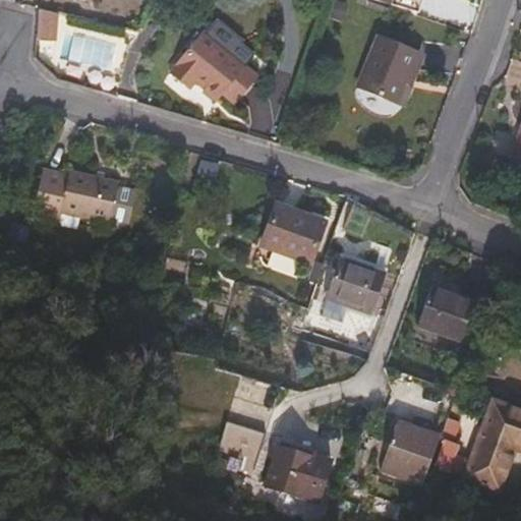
[(378,0),(418,11),(420,0),(378,0)]
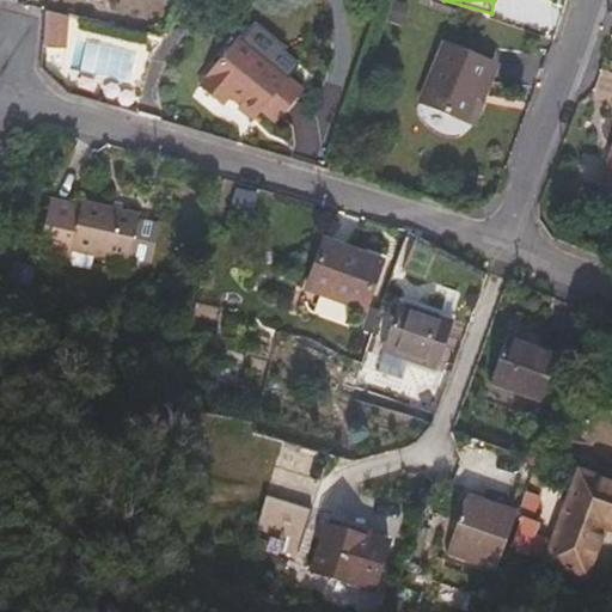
[(56,43),(55,12),(34,7),(36,44),(56,43)]
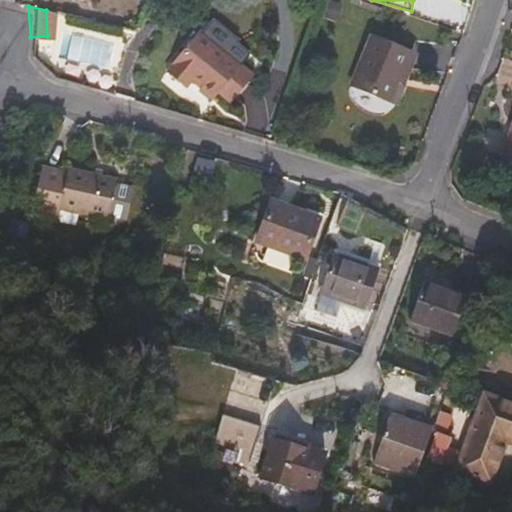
[(213,98),(219,92),(230,102),(252,75),(199,29),(171,62),(173,64),(166,72),(183,86),(189,79),(213,98)]
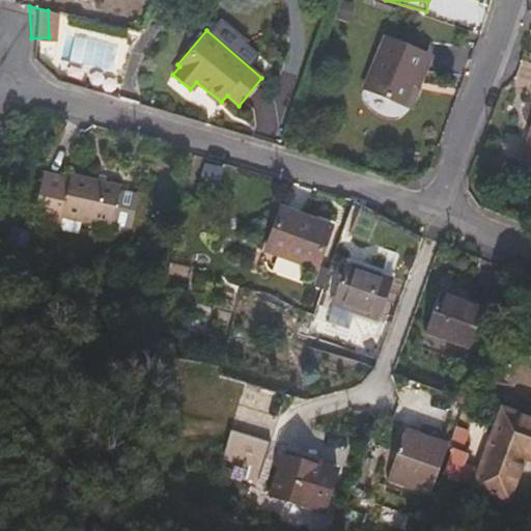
[(363,86),(411,106),(419,87),(412,84),(425,54),(385,36),(363,86)]
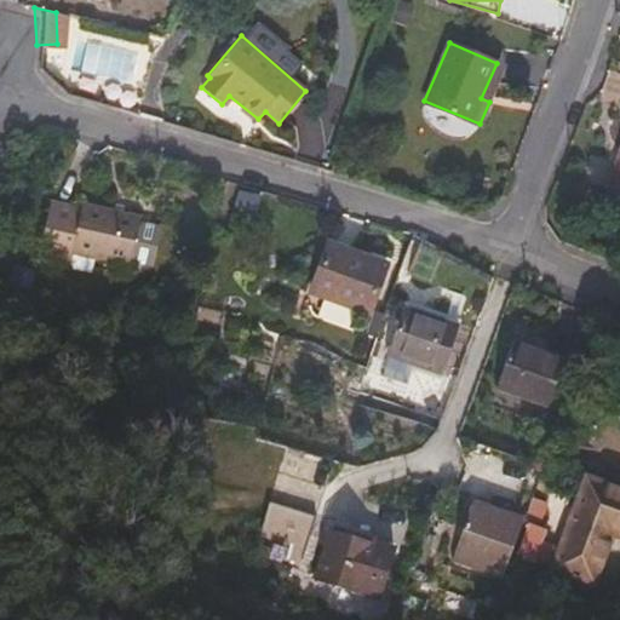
[(489,102),(504,65),(497,63),(481,98),(489,102)]
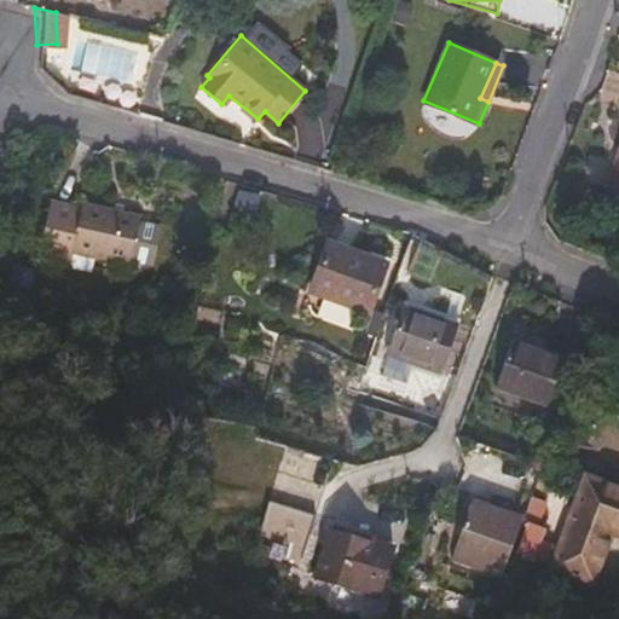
[(618,189),(618,149),(607,185),(618,189)]
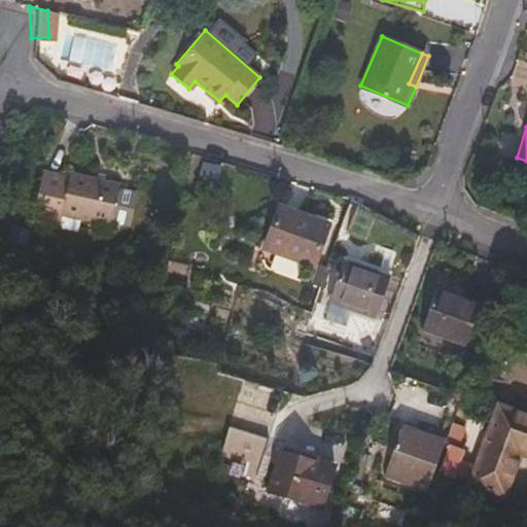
[(77,218),(110,225),(120,181),(71,172),(70,177),(44,172),(34,216),(61,222),(62,214),(77,218)]
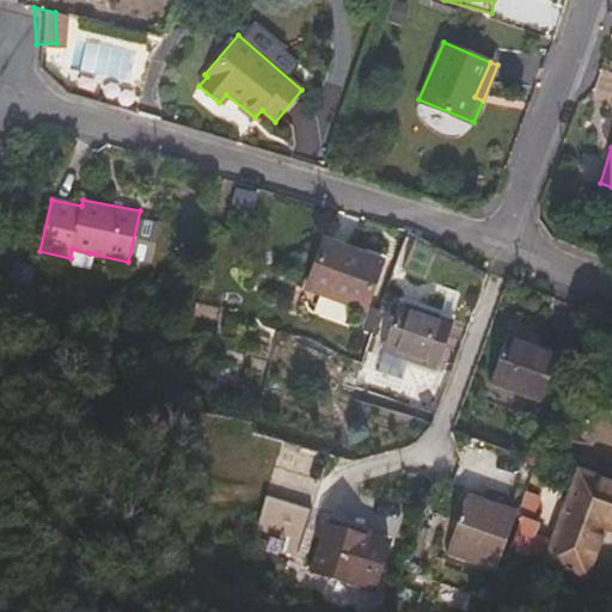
[(308,287),(366,308),(384,261),(326,239),(308,287)]
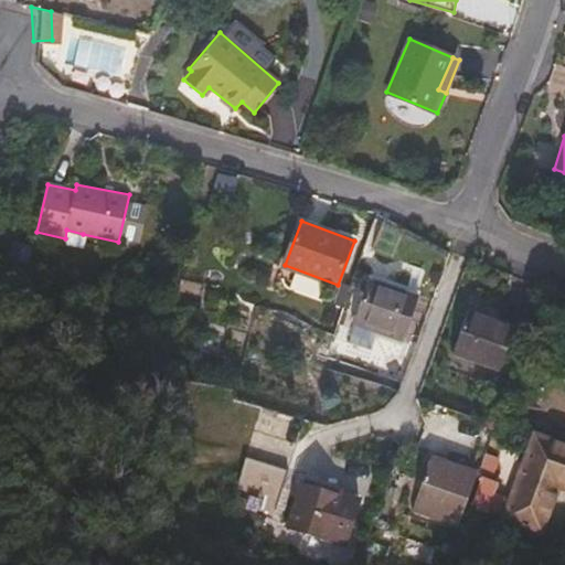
[(81,243),(83,234),(66,230),(65,238),(68,241),(81,243)]
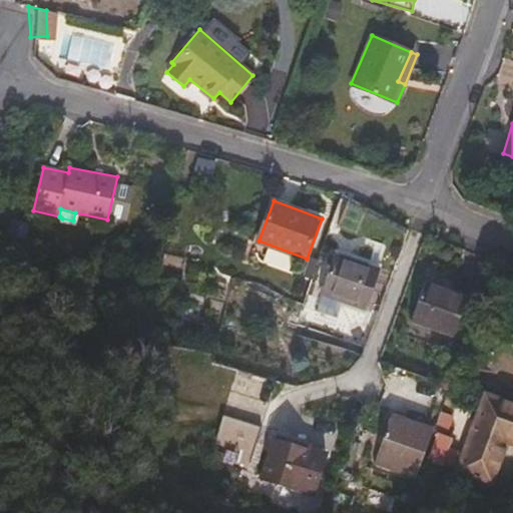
[(325,293),(364,306),(377,269),(338,254),(325,293)]
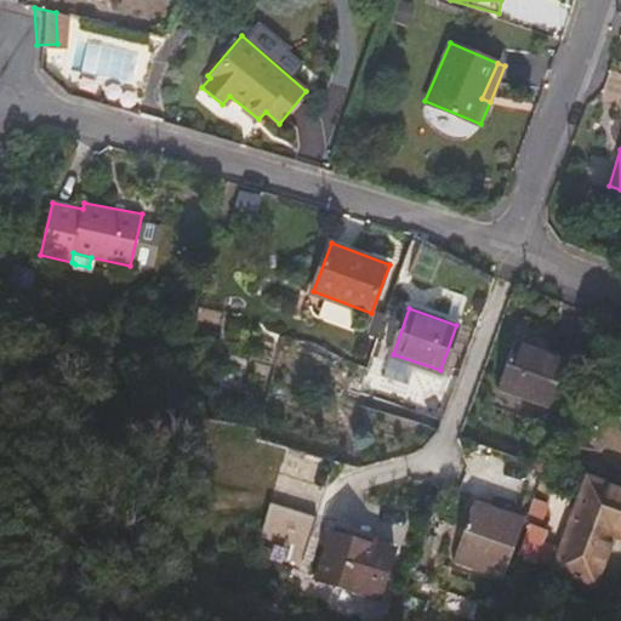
[(501,387),(551,405),(565,362),(517,343),(501,387)]
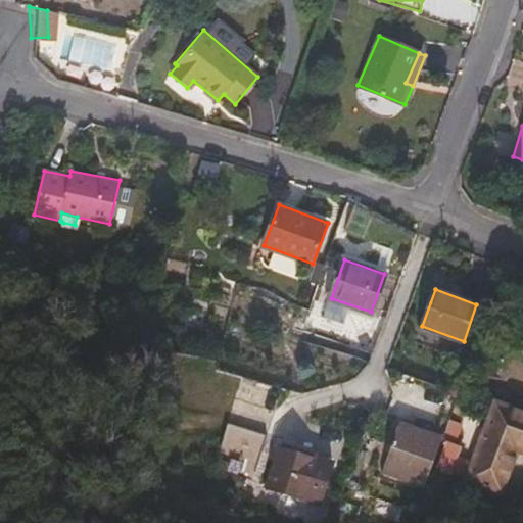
[(455,443),(462,424),(449,419),(441,439),(447,442),(438,468),(452,473),(453,471),(468,477),(467,478),(502,491),(521,441),(522,442),(522,411),(496,400),(473,461),(457,455),(460,446),(455,443)]
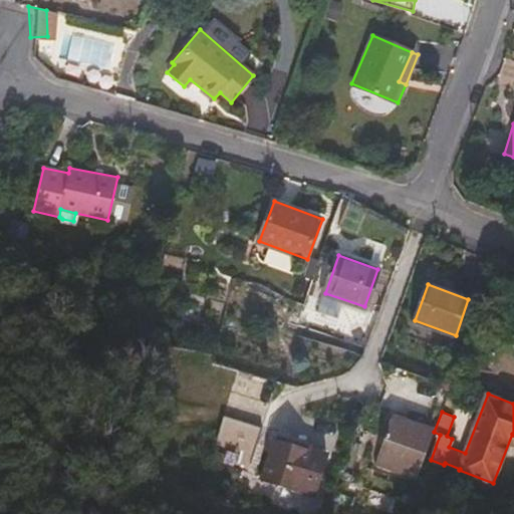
[(392,417),(375,461),(418,476),(434,432),(392,417)]
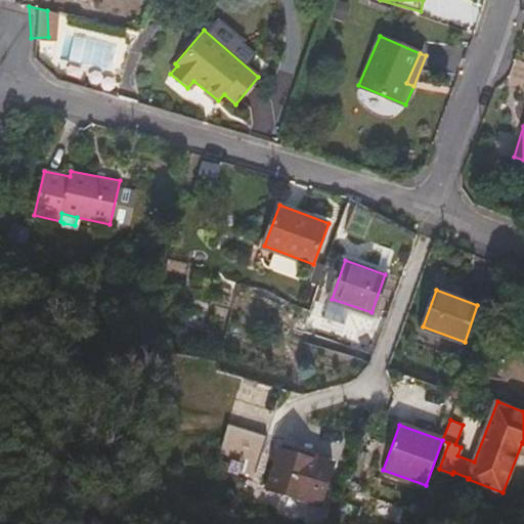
[(222,471),(257,481),(269,440),(233,430),(222,471)]
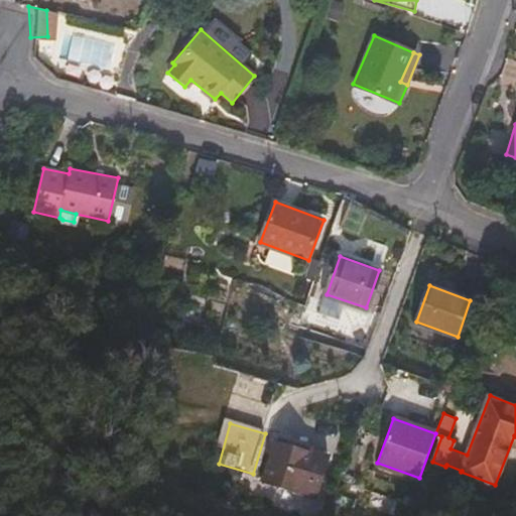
[(276,443),(266,479),(273,482),(286,446),(276,443)]
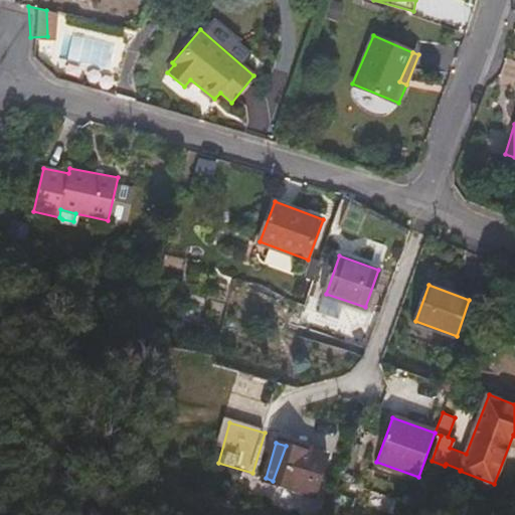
[(311,449),(310,453),(286,446),(273,481),(314,493),(327,454),(311,449)]
